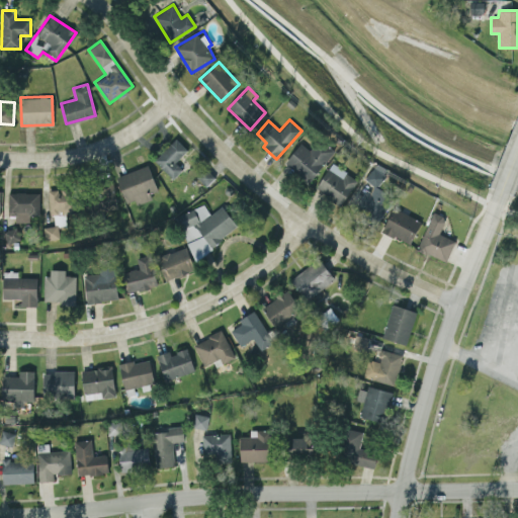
[(175,161),(187,150),(176,138),(154,159),(172,178),(182,169),(175,161)]
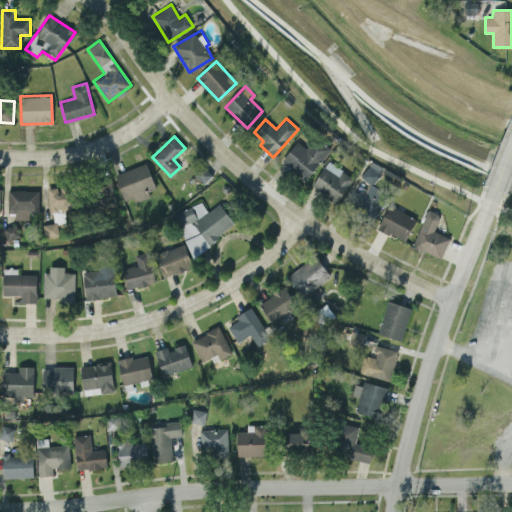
[(330,148),(315,136),(306,148),(297,141),(281,160),(306,180),(330,148)]
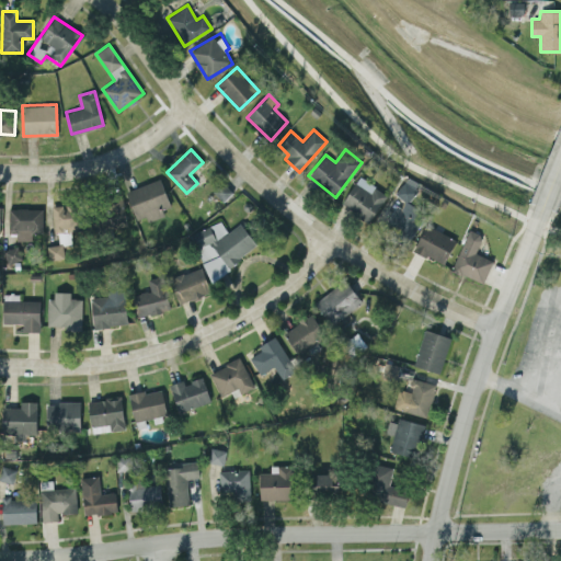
[(373,220),(386,191),(355,178),(343,207),(373,220)]
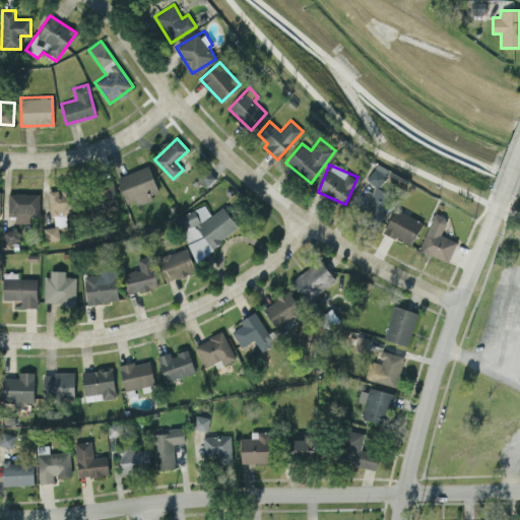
[(126,203),(135,201),(136,205),(152,200),(150,193),(157,191),(150,166),(117,175),(126,203)]
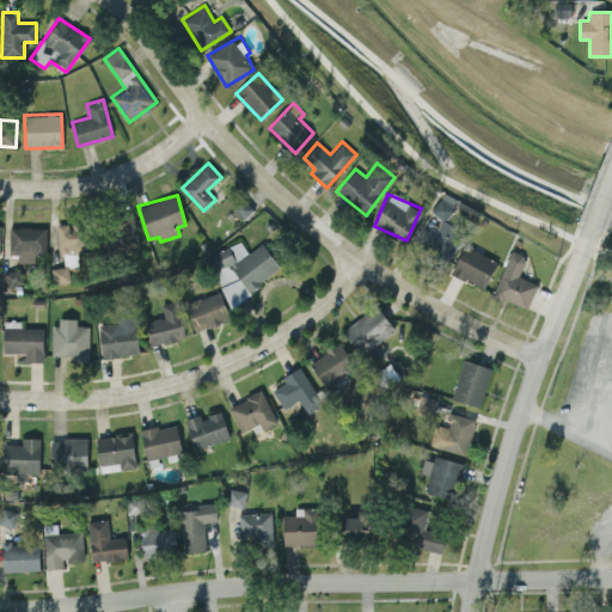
[(446,221),(456,204),(440,196),(430,213),(436,216),(421,244),(445,258),(461,230),(446,221)]
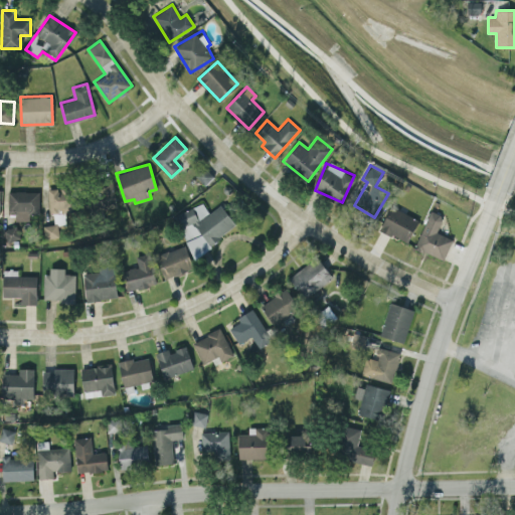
[(115,206),(113,182),(89,184),(90,208),(115,206)]
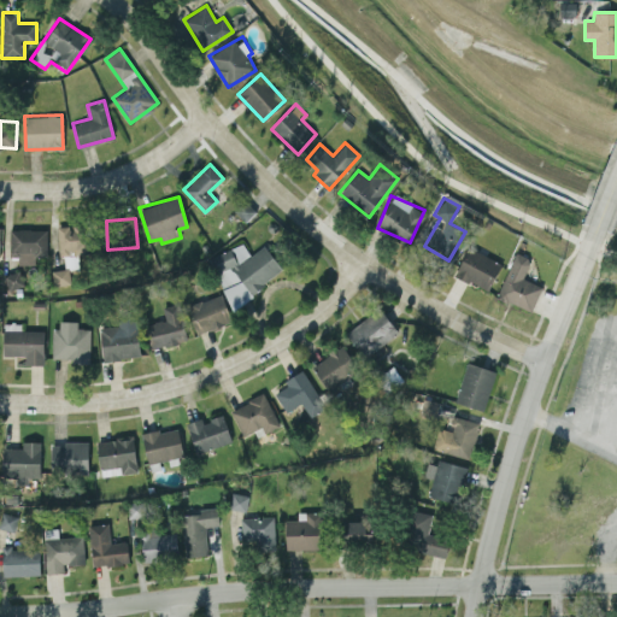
[(59,224),(58,252),(87,252),(87,225),(59,224)]
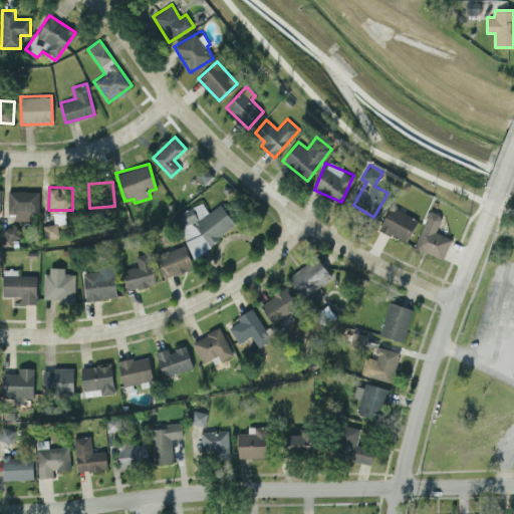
[(8,210),(15,210),(15,220),(30,220),(30,214),(39,213),(39,191),(8,191),(8,210)]
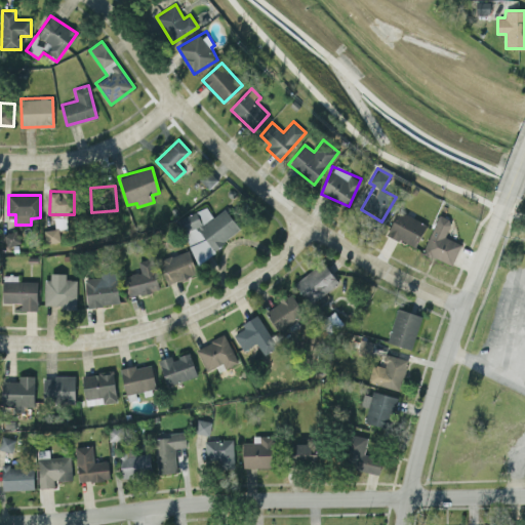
[(226,208),(213,216),(204,204),(175,225),(200,259),(241,231),(226,208)]
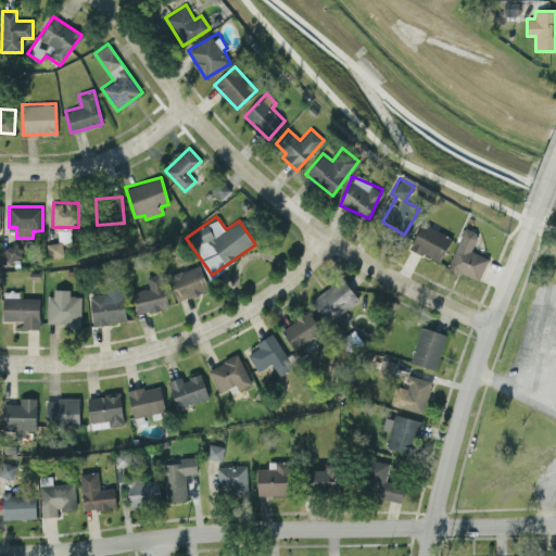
[(439,263),(452,238),(422,222),(409,247),(439,263)]
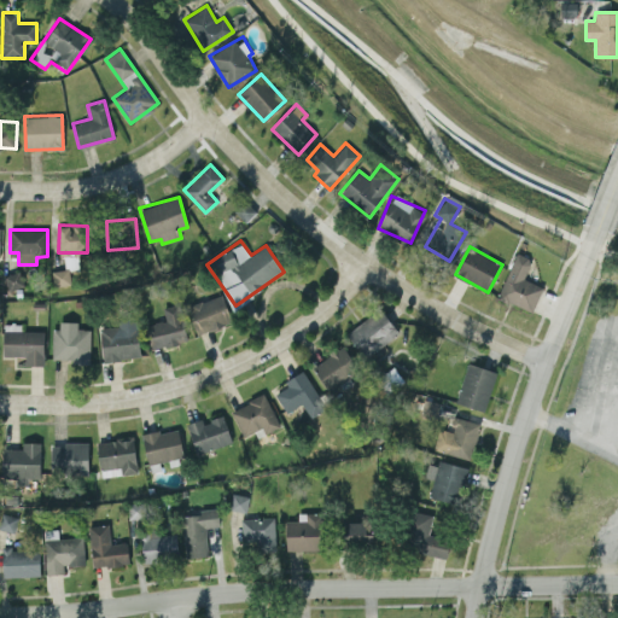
[(543,286),(524,278),(531,258),(517,252),(497,297),(532,312),(543,286)]
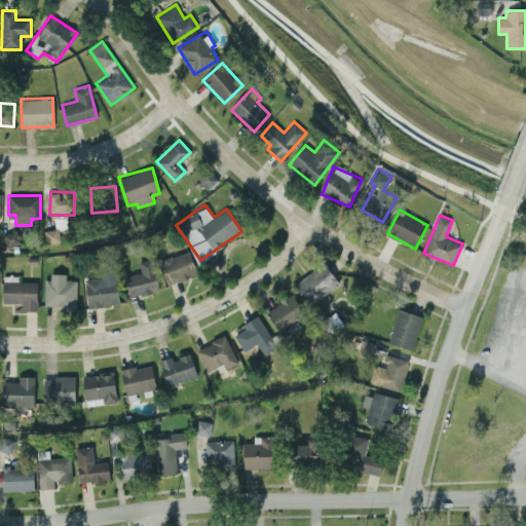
[(45,242),(60,242),(59,229),(45,229),(45,242)]
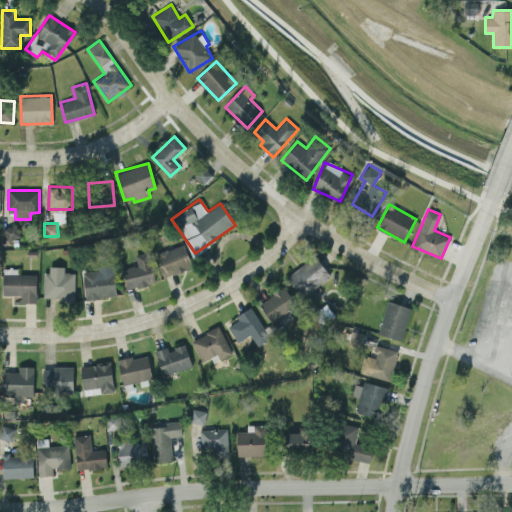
[(3,227),(6,239),(19,237),(17,224),(3,227)]
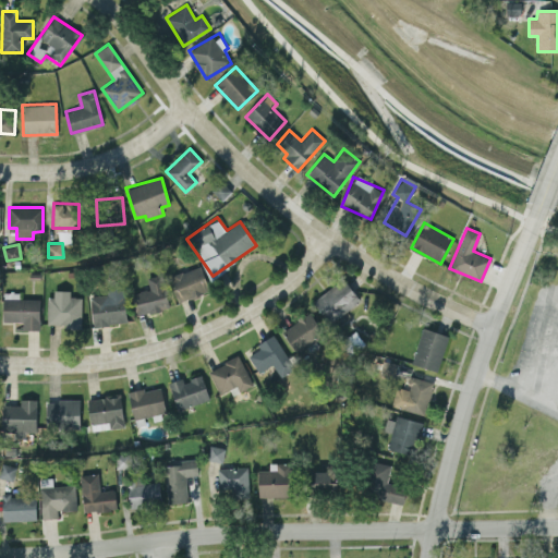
[(170,275),(178,300),(208,292),(202,266),(170,275)]
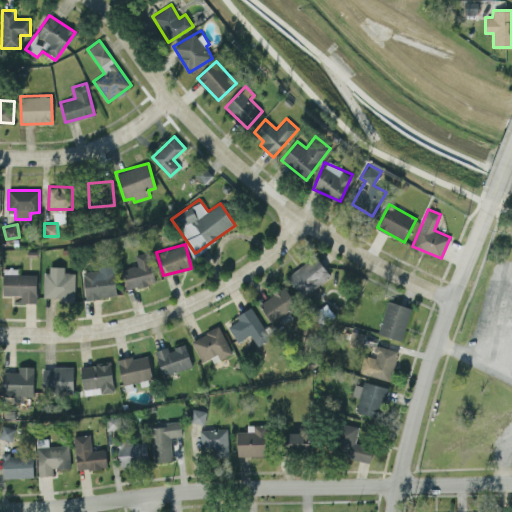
[(156,282),(148,252),(135,255),(137,265),(121,269),(126,289),(156,282)]
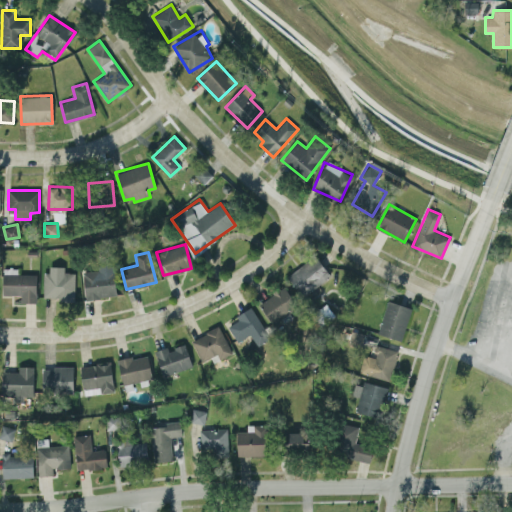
[(302,297),(331,275),(315,254),(286,276),(302,297)]
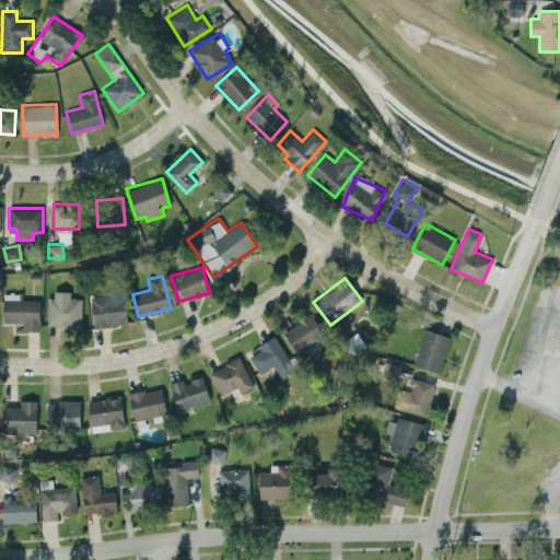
[(128,323),(124,288),(104,290),(105,295),(91,296),(94,327),(128,323)]
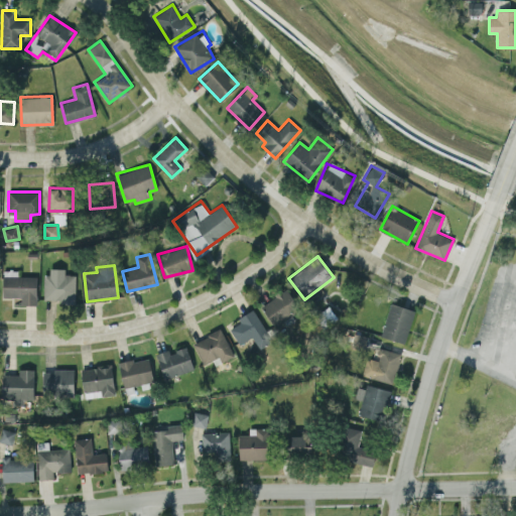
[(75,274),(65,274),(65,268),(45,267),(44,300),(75,301),(75,274)]
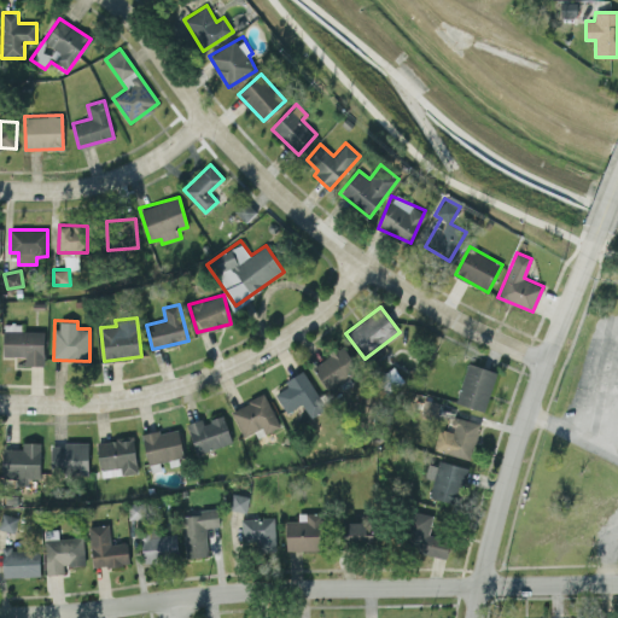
[(24,355),(24,365),(45,365),(44,330),(22,331),(22,324),(3,324),(4,356),(24,355)]
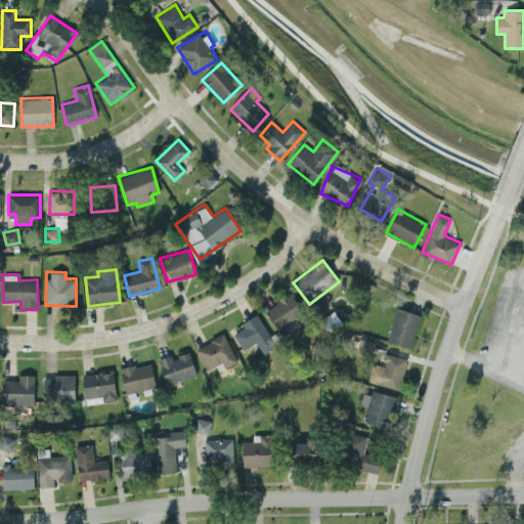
[(264,309),(278,331),(305,313),(290,292),(264,309)]
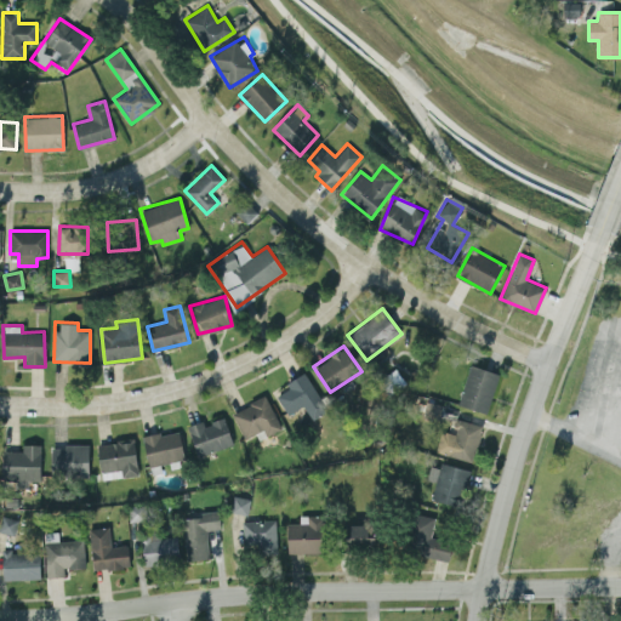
[(488,412),(500,372),(469,364),(457,404),(488,412)]
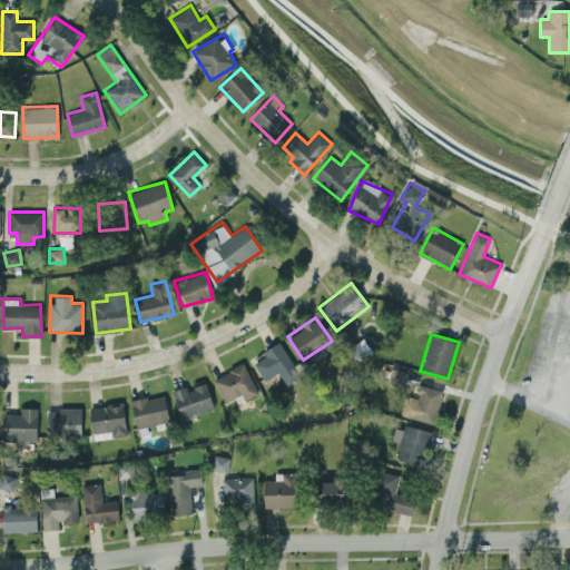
[(264,381),(278,372),(286,384),(301,375),(281,343),(252,361),(264,381)]
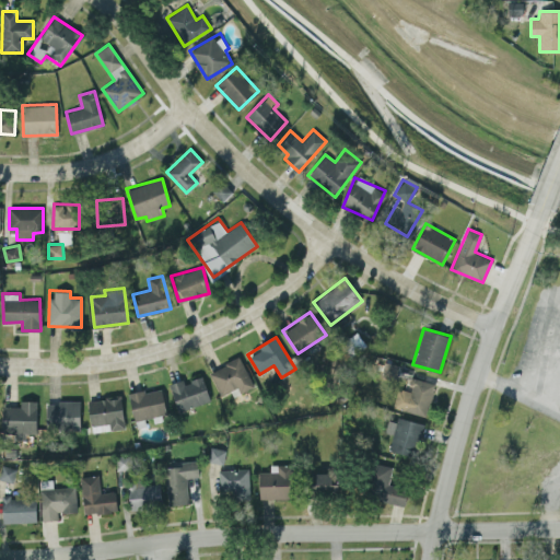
[(237,387),(240,393),(254,386),(240,357),(209,371),(220,395),(237,387)]
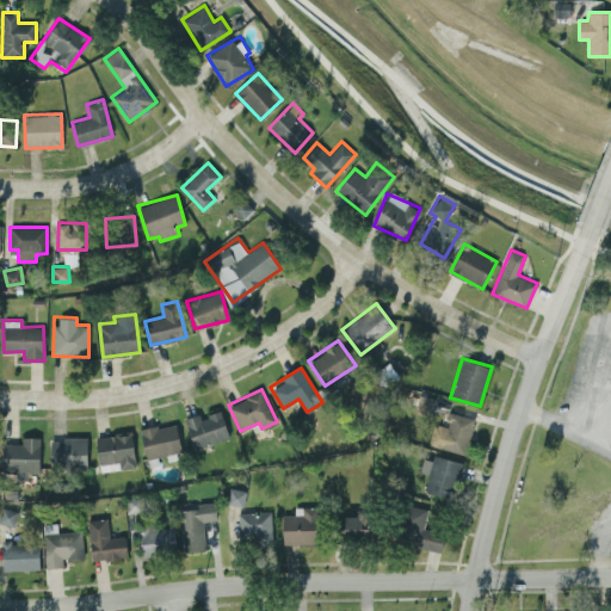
[(185,418),(192,448),(229,438),(222,411),(201,417),(199,413),(185,418)]
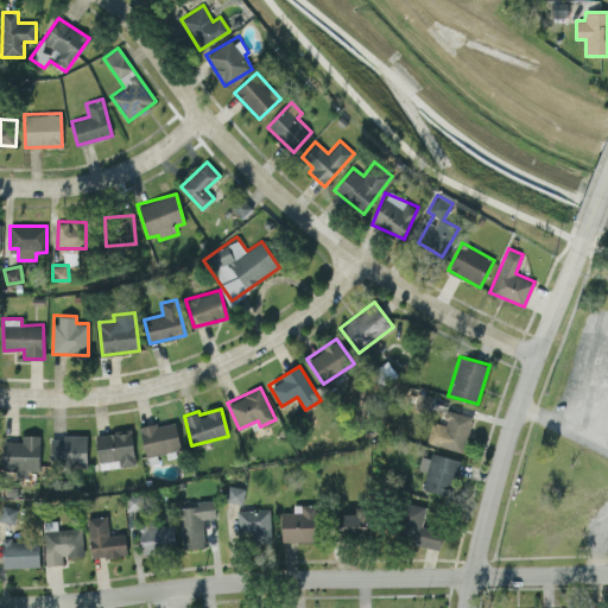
[(428,443),(464,450),(470,415),(447,410),(444,423),(432,420),(428,443)]
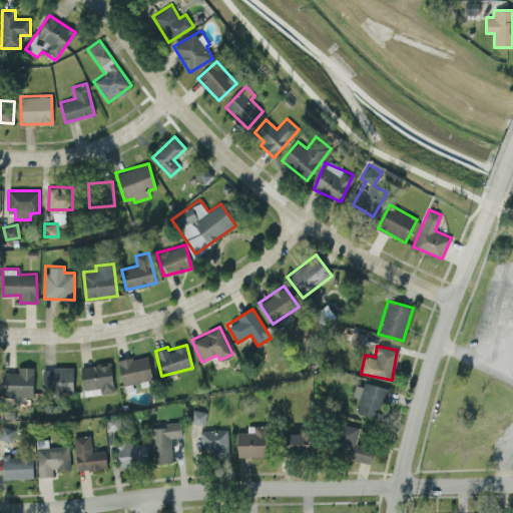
[(152,378),(147,354),(118,361),(122,385),(152,378)]
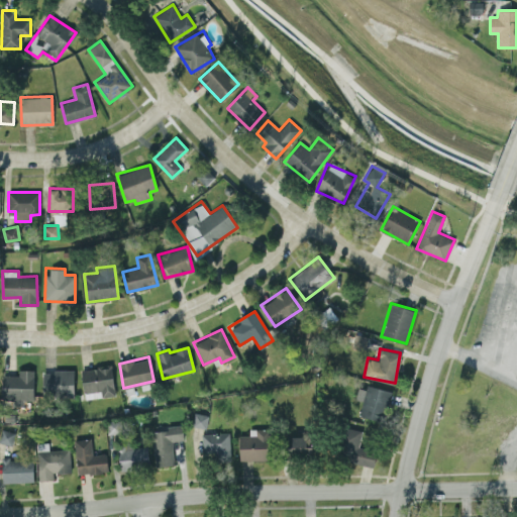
[(81,369),(84,398),(115,395),(111,365),(81,369)]
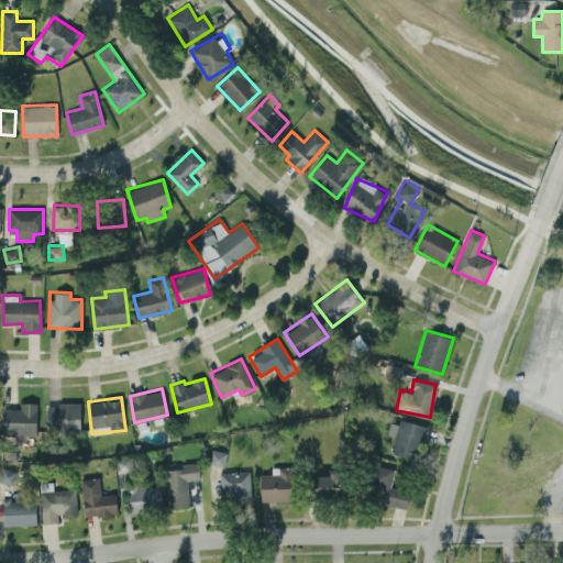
[(36,403),(20,403),(20,408),(2,408),(2,438),(25,438),(25,435),(36,435),(36,403)]
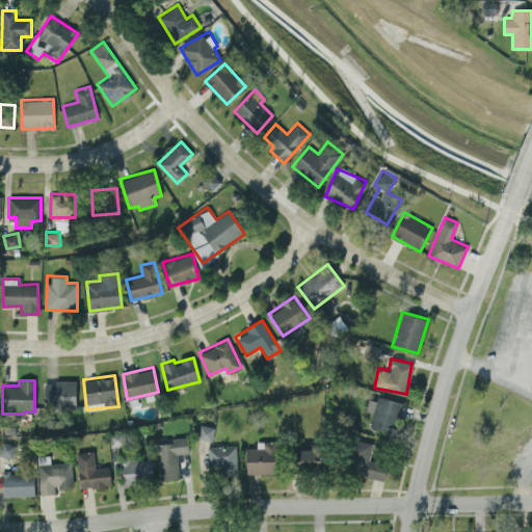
[(44,407),(76,408),(76,381),(45,380),(44,407)]
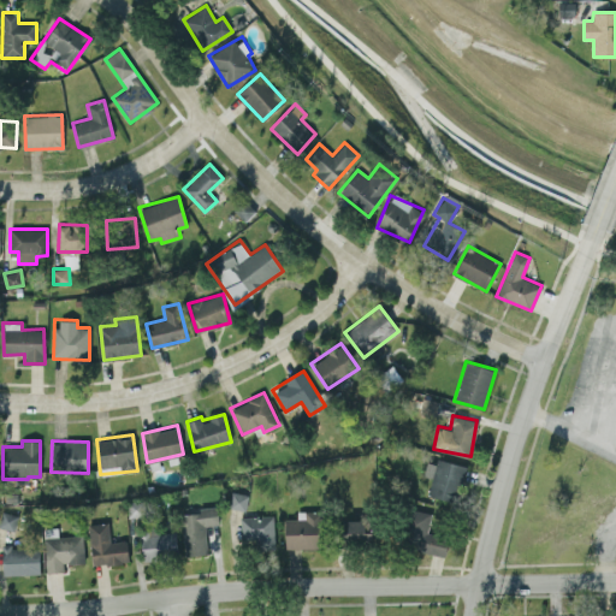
[(465,465),(436,458),(428,496),(457,502),(465,465)]
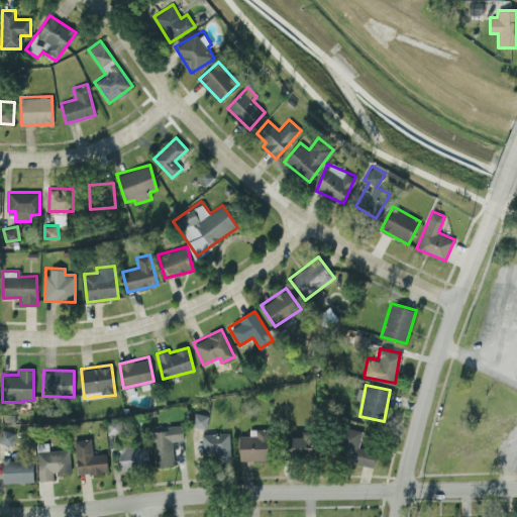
[(208,415),(194,412),(192,425),(206,428),(208,415)]
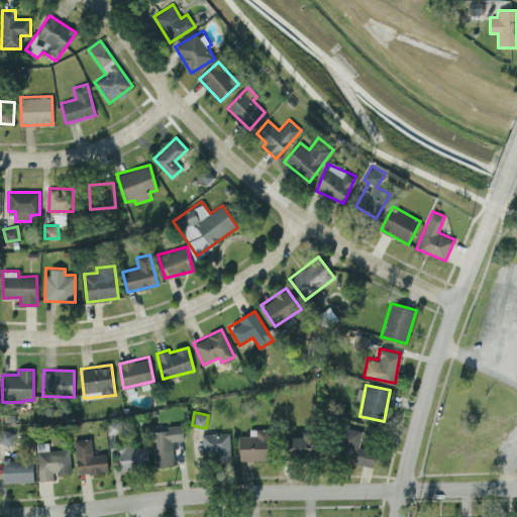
[(152,431),(154,466),(174,464),(173,440),(183,439),(183,424),(167,425),(167,430),(152,431)]
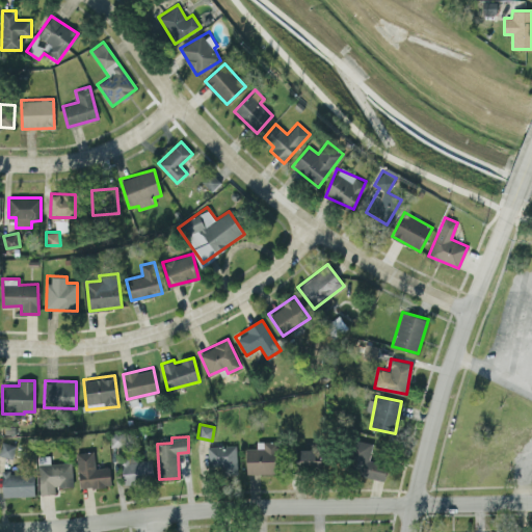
[(372,443),(353,439),(346,473),(384,480),(388,463),(369,459),(372,443)]
